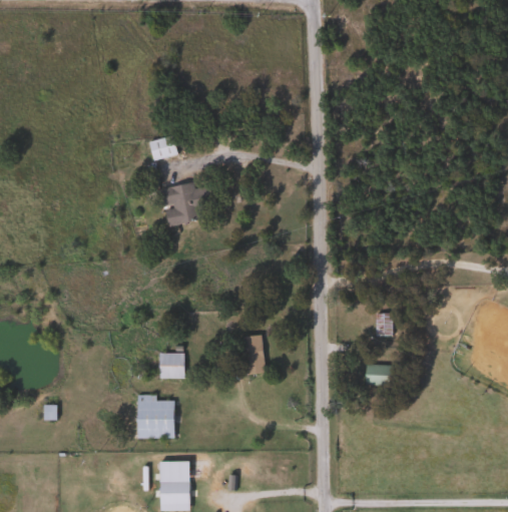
[(149,141),(172,135),(177,154),(153,160),(149,141)]
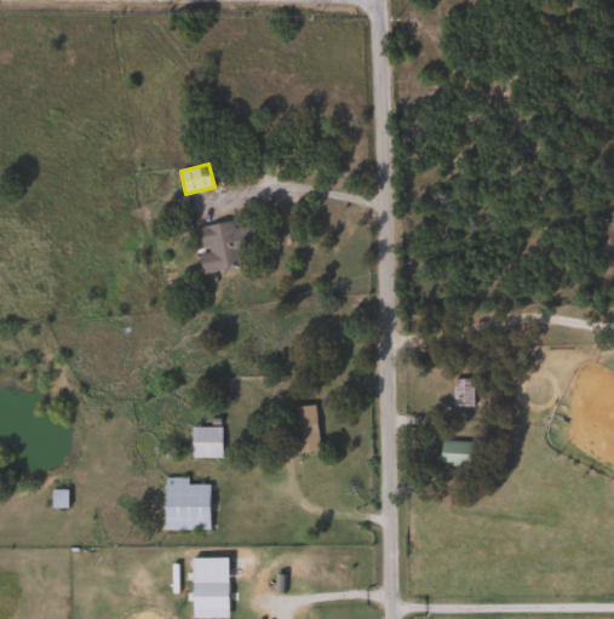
[(196,227),(236,221),(244,267),(204,273),(196,227)]
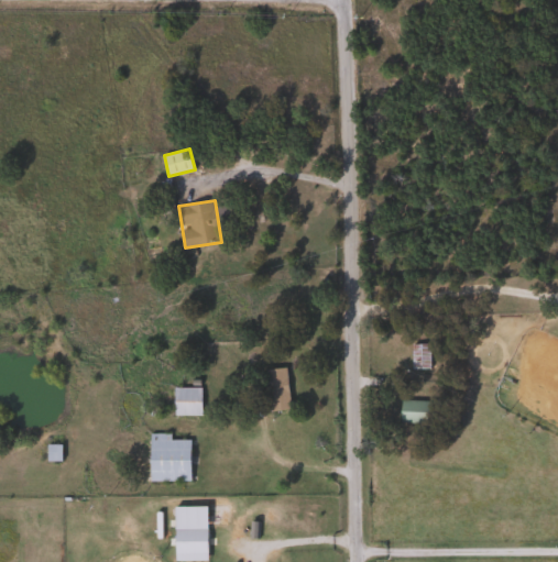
[(430,368),(412,368),(412,343),(430,343),(430,368)]
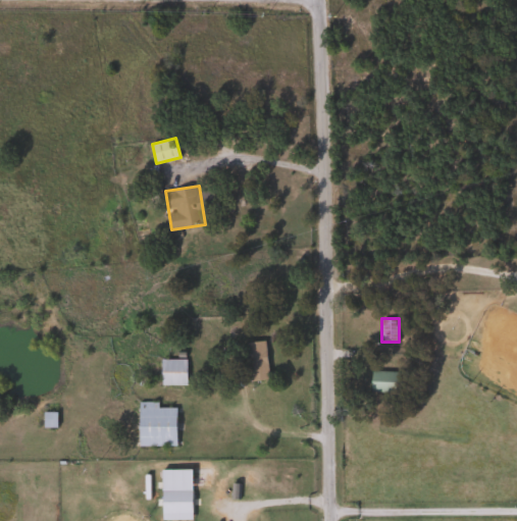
[(267,379),(250,379),(250,341),(267,341),(267,379)]
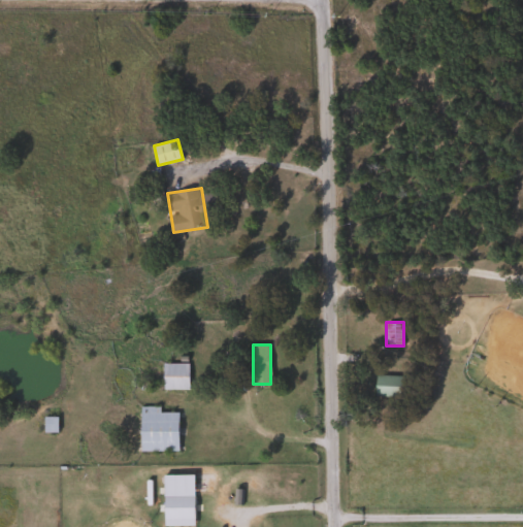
[(189,389),(164,389),(164,363),(189,363),(189,389)]
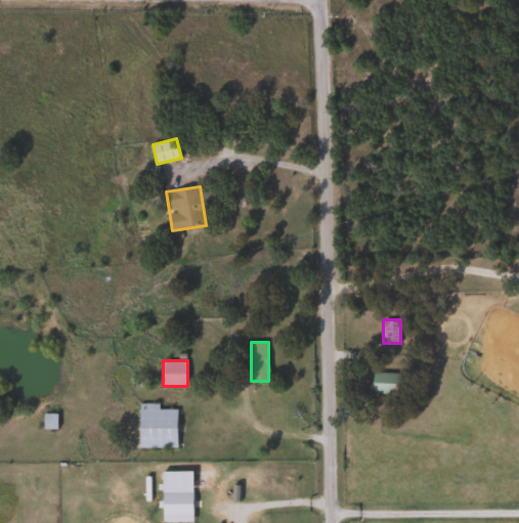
[(404,373),(404,394),(373,393),(374,373),(404,373)]
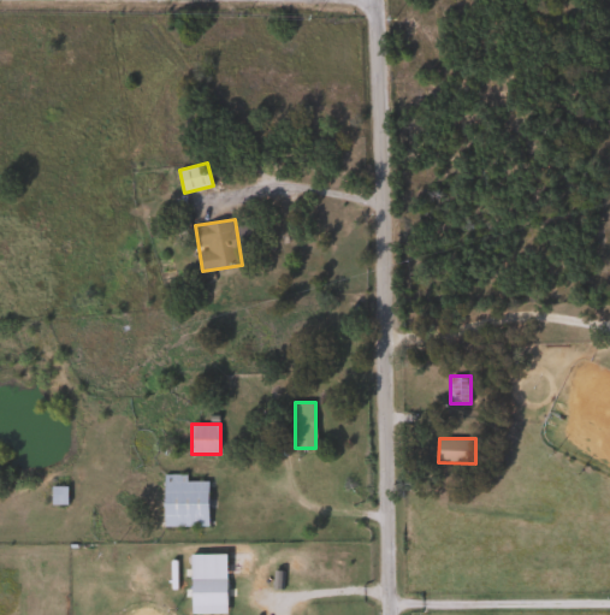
[(188,474),(188,480),(209,480),(209,526),(165,526),(165,474),(188,474)]
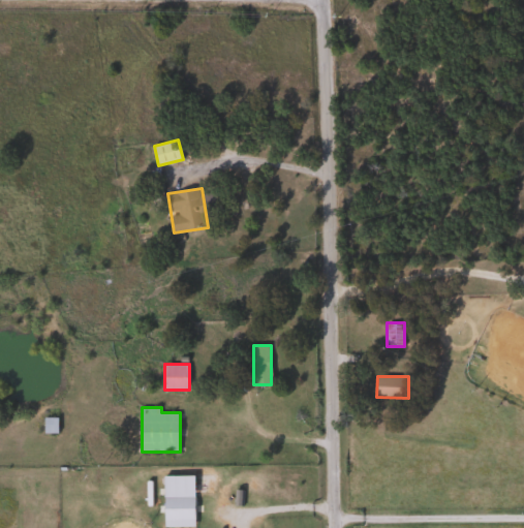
[(58,432),(45,432),(45,417),(58,417),(58,432)]
